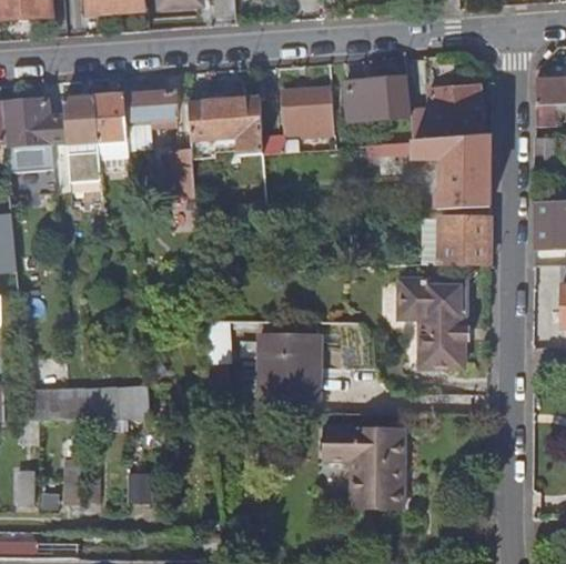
[(0,0),(0,14),(51,12),(50,0),(0,0)]
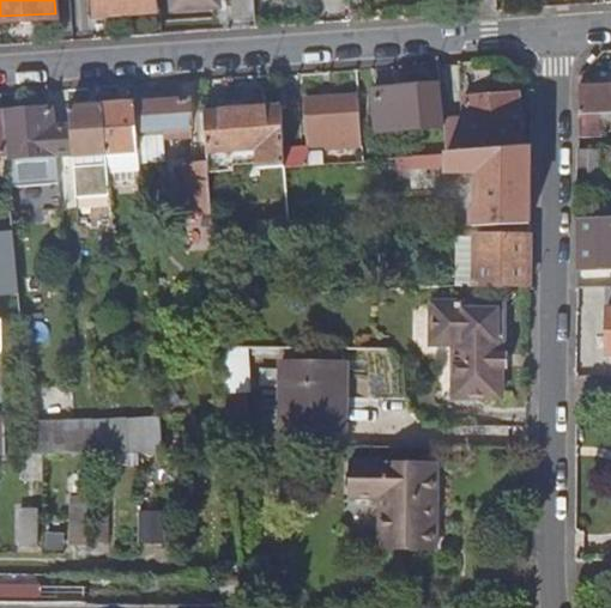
[(94,0),(95,11),(158,6),(157,0),(94,0)]
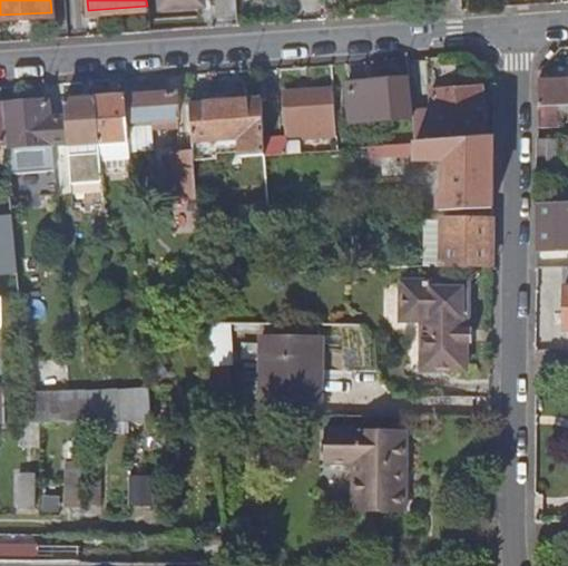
[(349,117),(412,113),(408,72),(346,79),(349,117)]
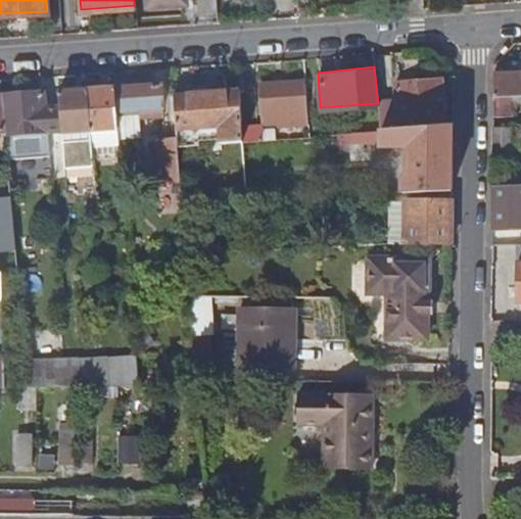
[(490,95),(520,93),(520,69),(490,72),(490,95)]
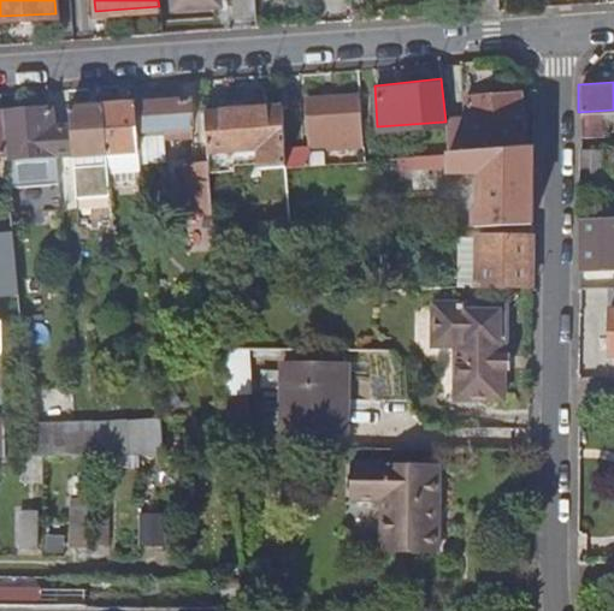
[(464,149),(523,146),(519,90),(465,95),(468,141),(464,141),(464,149)]
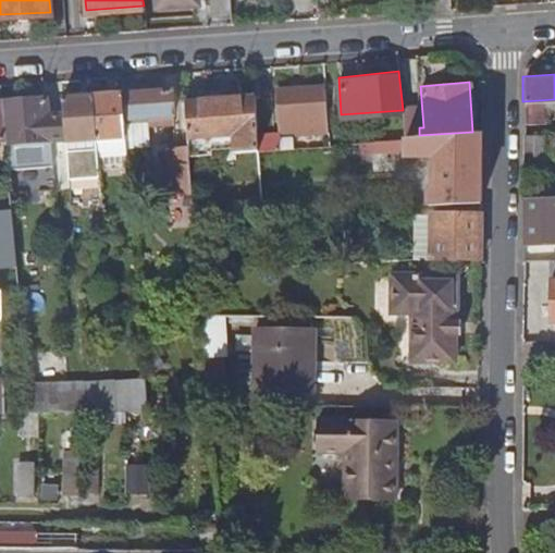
[(281,132),(328,127),(323,83),(278,86),(281,131),(281,132)]
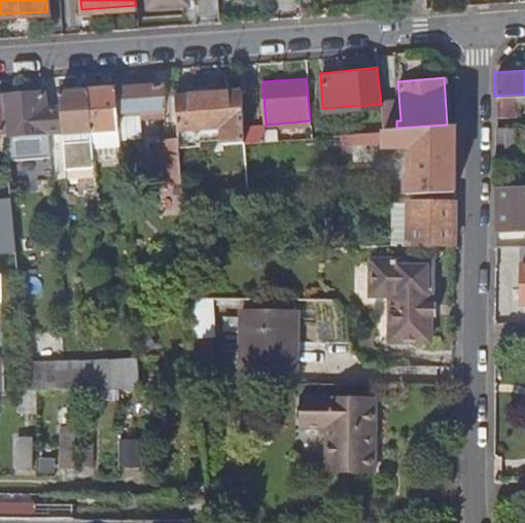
[(118,126),(119,137),(142,135),(141,113),(164,112),(162,80),(115,83),(118,126)]
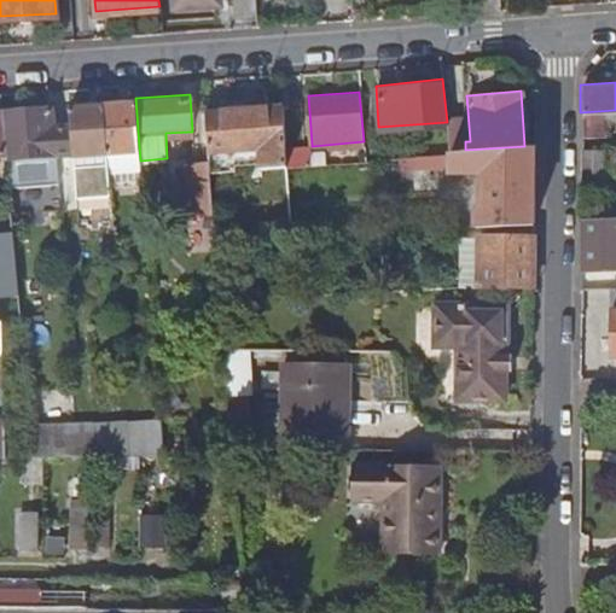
[(108,150),(139,147),(135,98),(103,100),(108,150)]
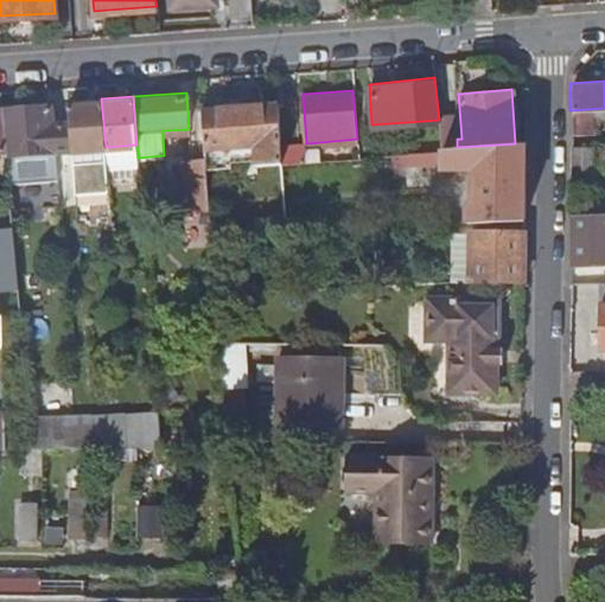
[(103,147),(106,147),(101,98),(100,98),(68,101),(69,117),(71,146),(75,191),(107,189),(103,147)]
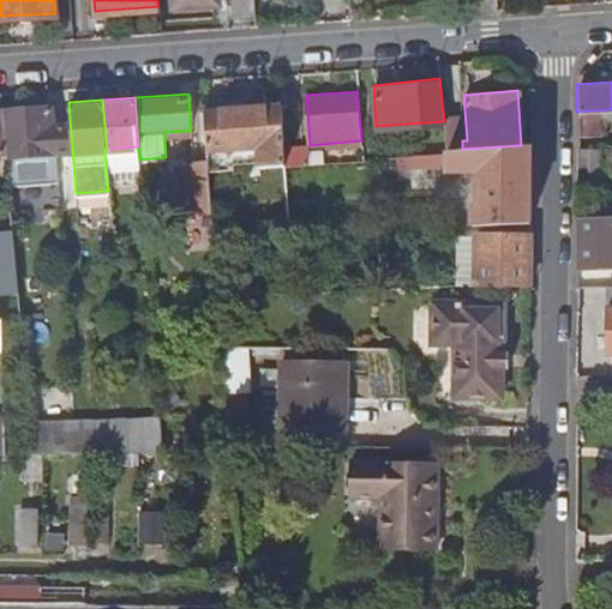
[(5,154),(72,148),(70,119),(52,120),(51,103),(1,107),(5,148),(5,154)]
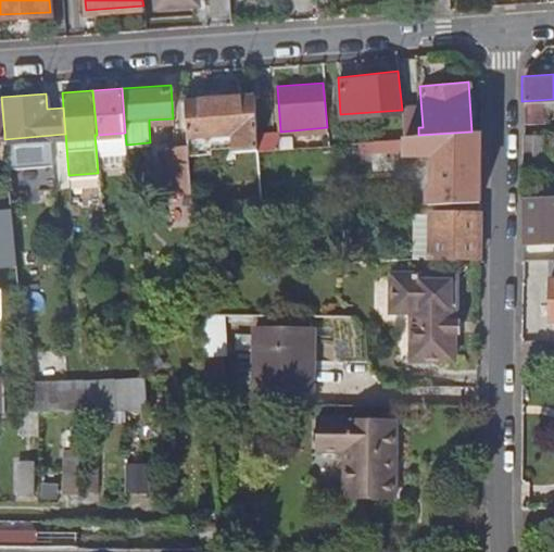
[(259,147),(257,132),(254,93),(184,99),(187,145),(188,152),(201,151),(212,150),(210,132),(234,129),(235,149),(259,147)]
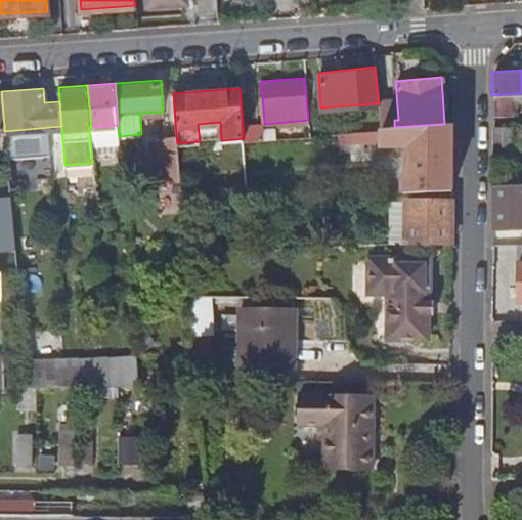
[(521,144),(521,122),(491,124),(491,146),(521,144)]
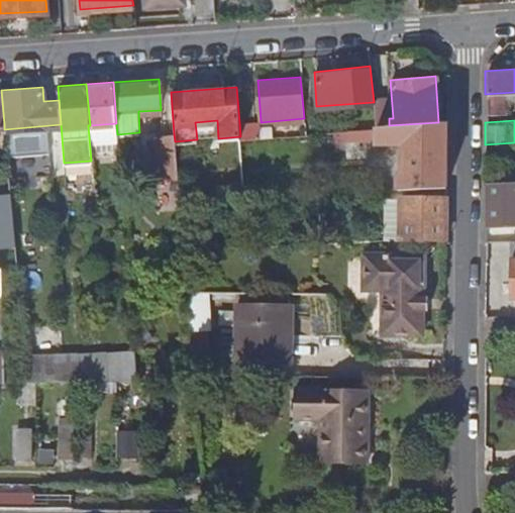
[(260,121),(239,122),(240,136),(261,135),(260,121)]
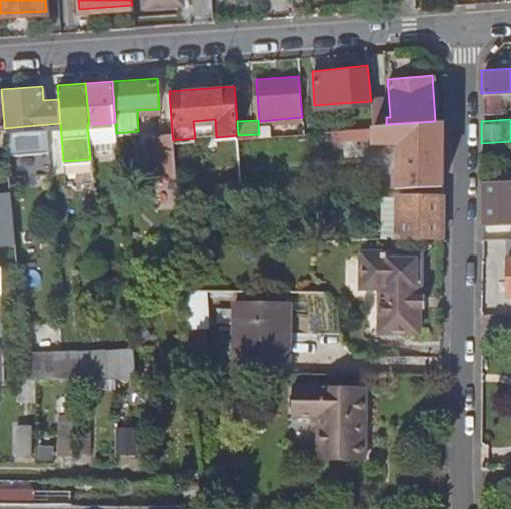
[(443,120),(435,121),(386,124),(373,125),(374,138),(374,141),(400,140),(401,164),(397,165),(398,186),(443,183),(443,120)]
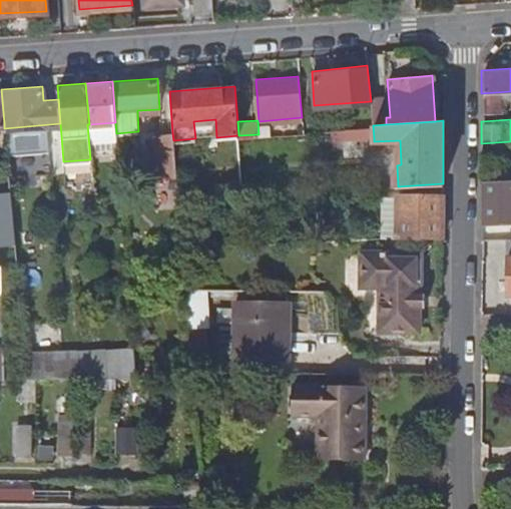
[(357,140),(374,138),(373,125),(356,126),(357,140)]
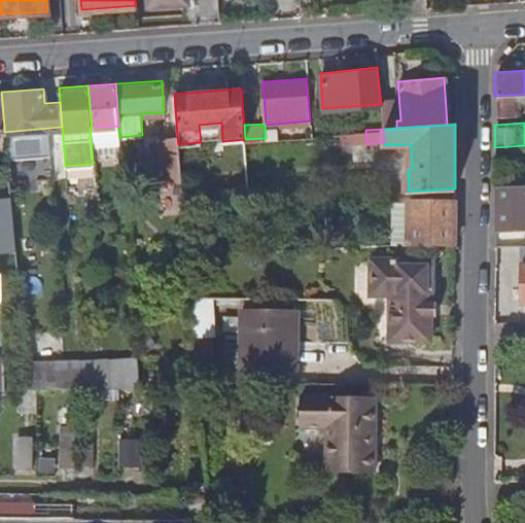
[(180,179),(180,176),(178,144),(177,137),(158,138),(161,181),(180,179)]
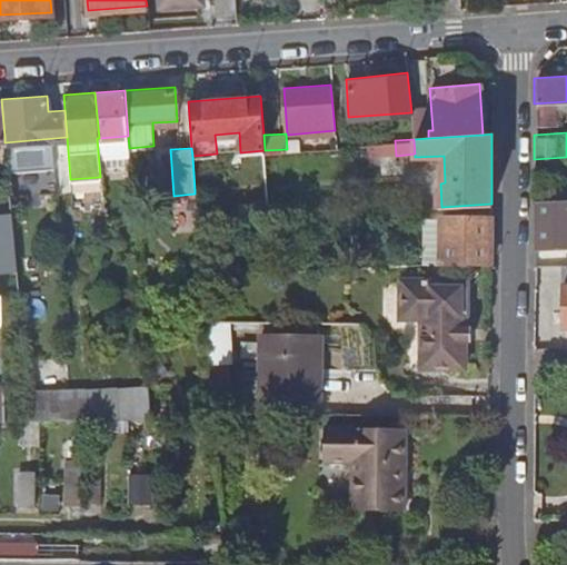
[(192,156),(195,190),(209,189),(206,155),(192,156)]
